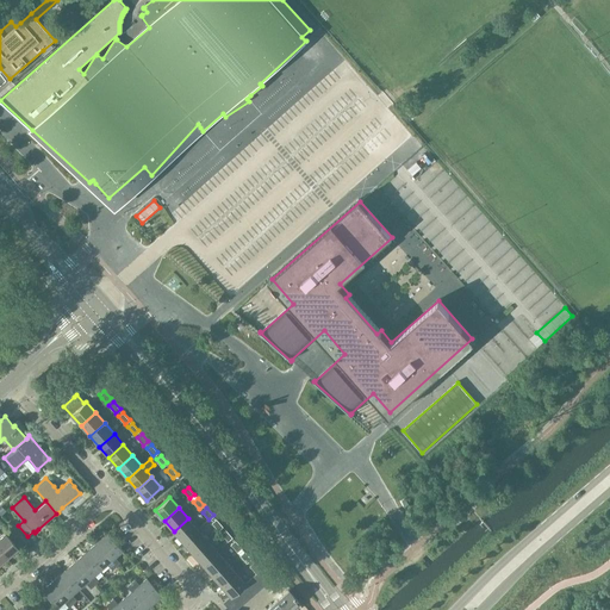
[(174,531),(184,542),(198,529),(188,518),(174,531)]
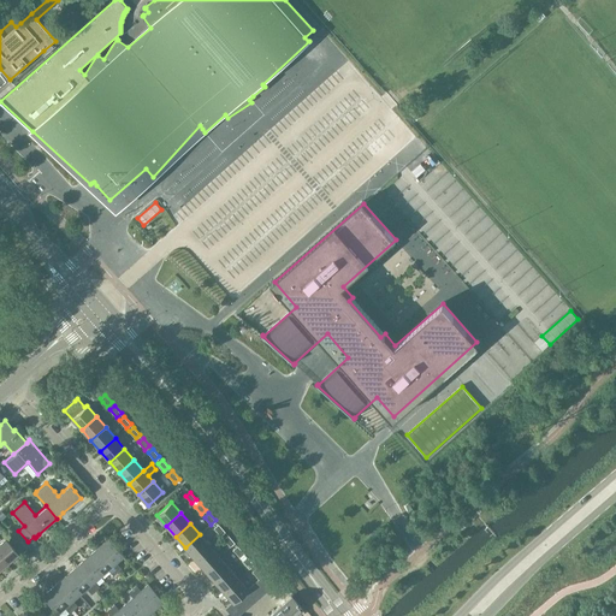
[(225,532),(218,523),(214,528),(220,535),(225,532)]
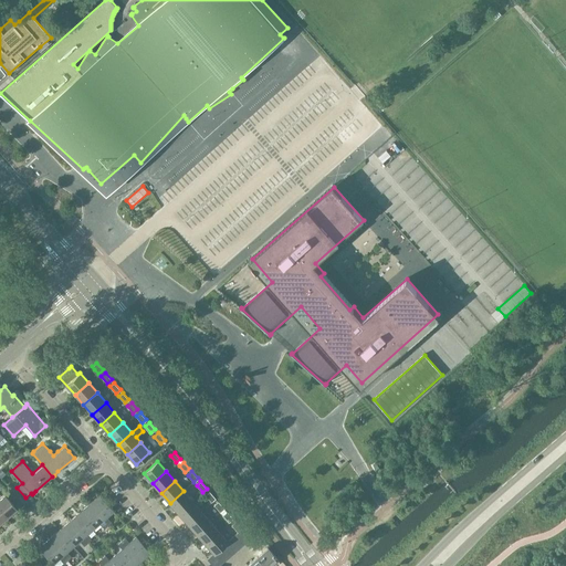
[(170,503),(179,513),(192,501),(184,491),(170,503)]
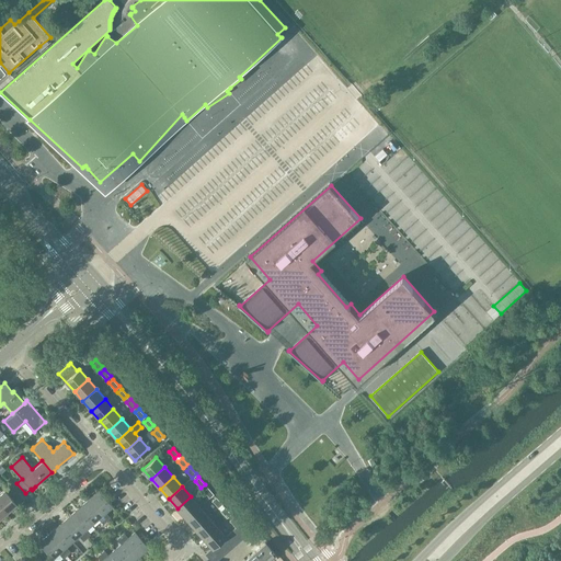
[(214,494),(207,488),(204,491),(209,497),(214,494)]
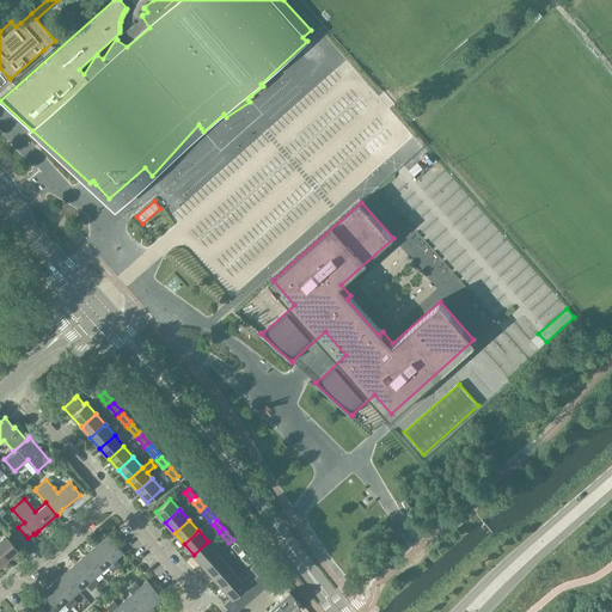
[(0,538),(0,551),(6,560),(18,550),(5,534),(0,538)]
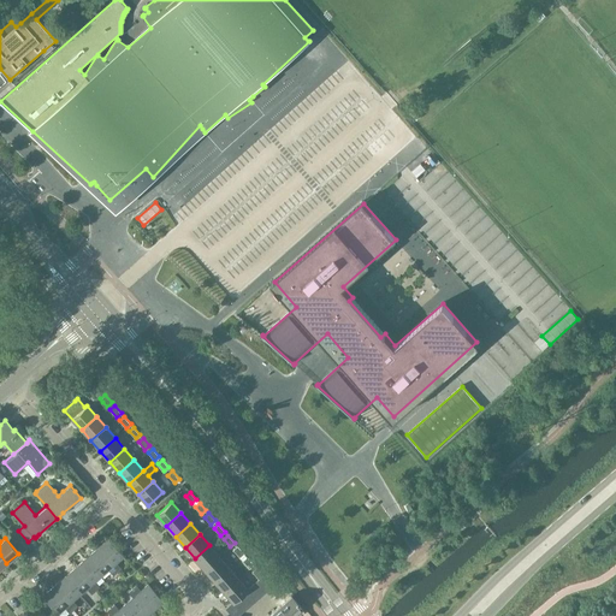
[(108,539),(98,549),(118,572),(122,568),(117,563),(124,556),(108,539)]
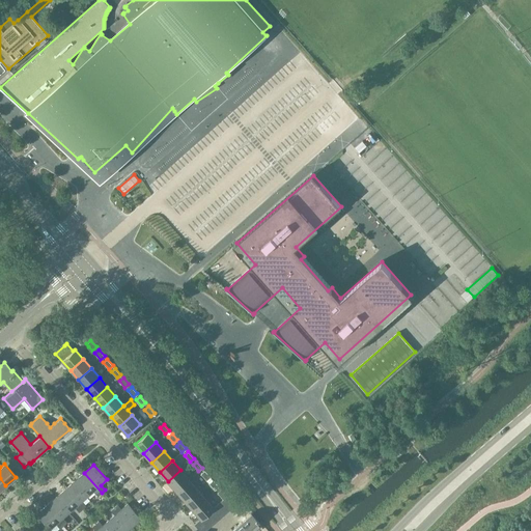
[(168,481),(176,491),(189,480),(180,470),(168,481)]
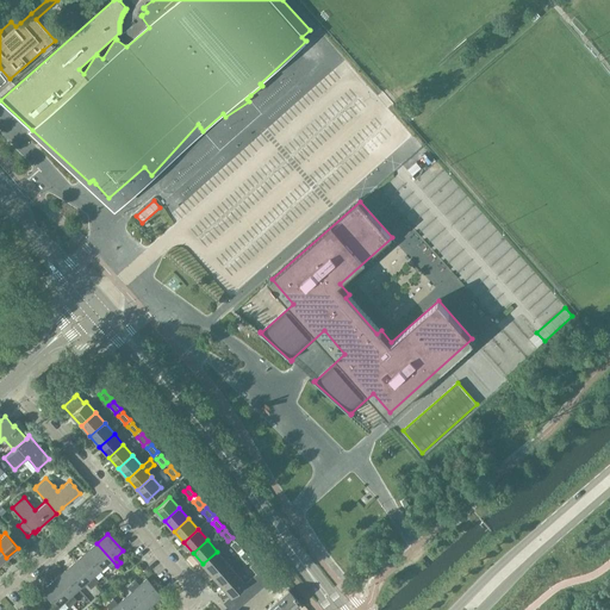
[(242,548),(235,541),(231,545),(237,552),(242,548)]
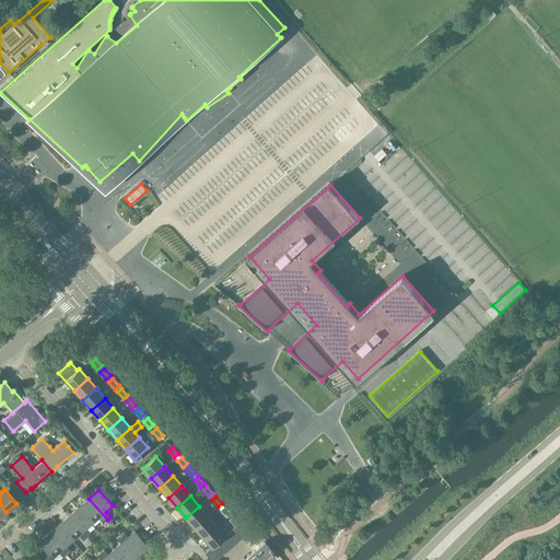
[(89,499),(79,508),(93,523),(98,517),(103,523),(107,520),(89,499)]
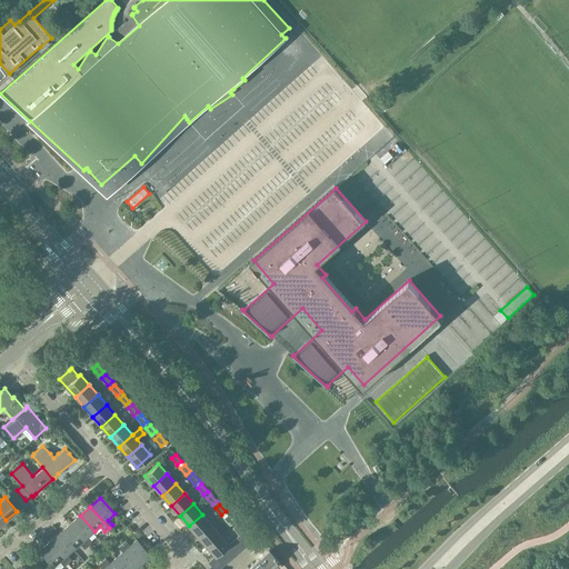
[(189,526),(198,536),(211,525),(202,515),(189,526)]
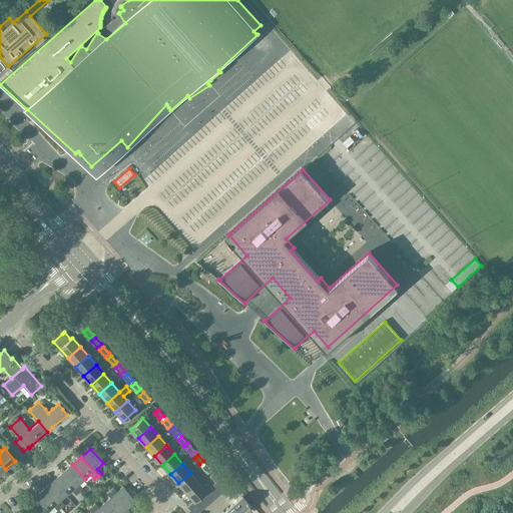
[(211,470),(206,464),(202,467),(207,473),(211,470)]
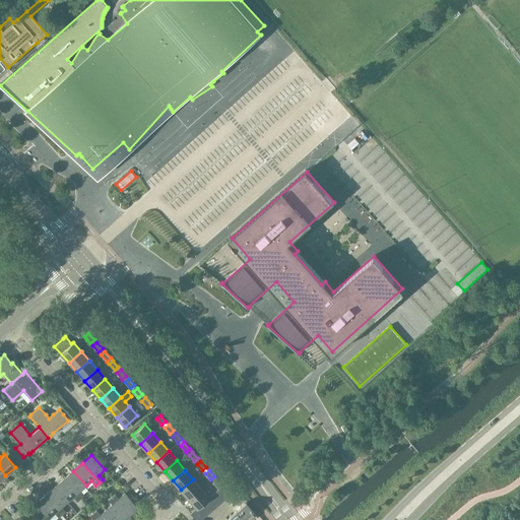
[(73,471),(64,479),(80,499),(84,496),(80,491),(86,485),(73,471)]
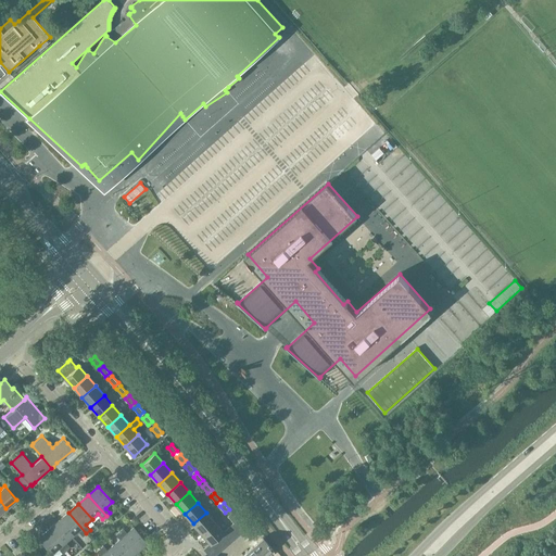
[(206,513),(193,523),(202,533),(215,522),(210,517),(213,515),(210,510),(206,513)]
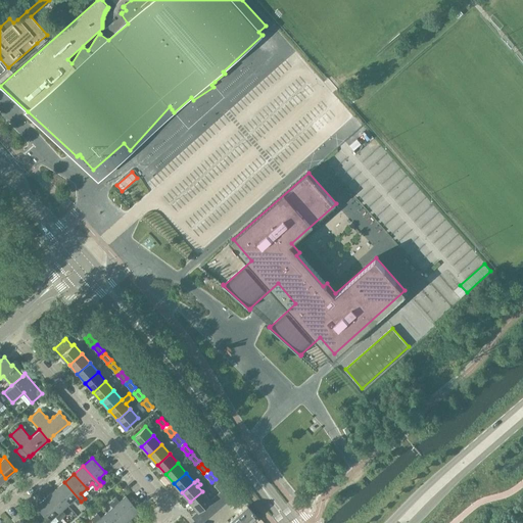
[(64,482),(55,489),(67,505),(74,500),(78,505),(81,502),(64,482)]
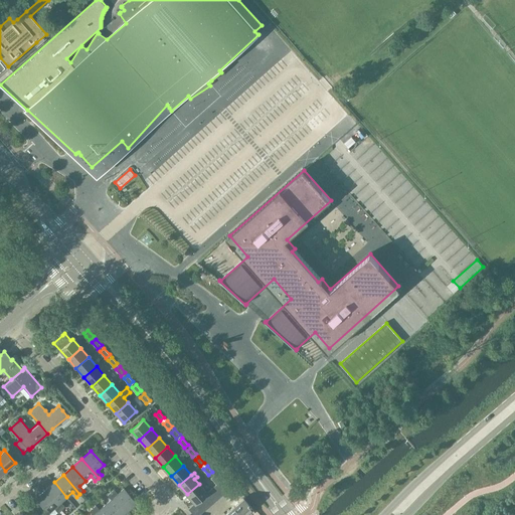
[(211,478),(216,484),(220,481),(214,475),(211,478)]
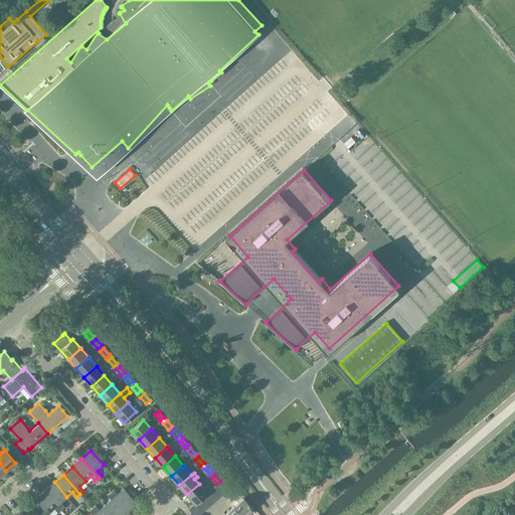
[(220,481),(227,490),(232,486),(224,477),(220,481)]
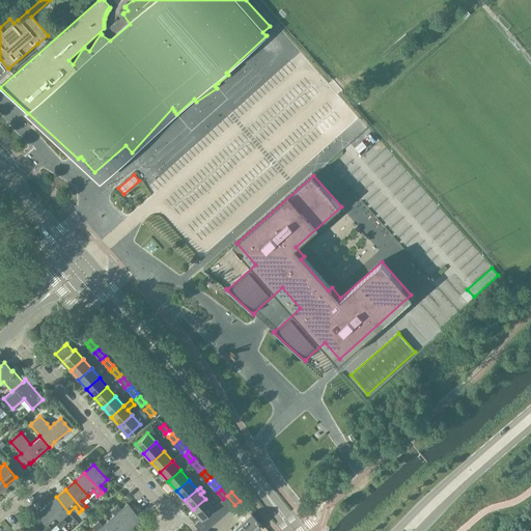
[(223,499),(222,500),(230,509),(234,505),(227,496),(223,499)]
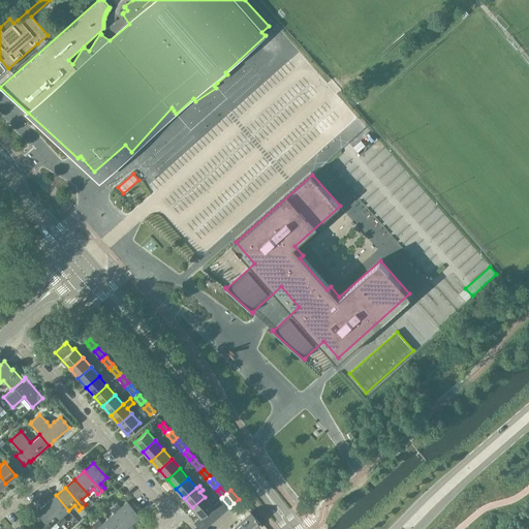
[(56,495),(47,503),(63,523),(67,521),(63,516),(68,510),(56,495)]
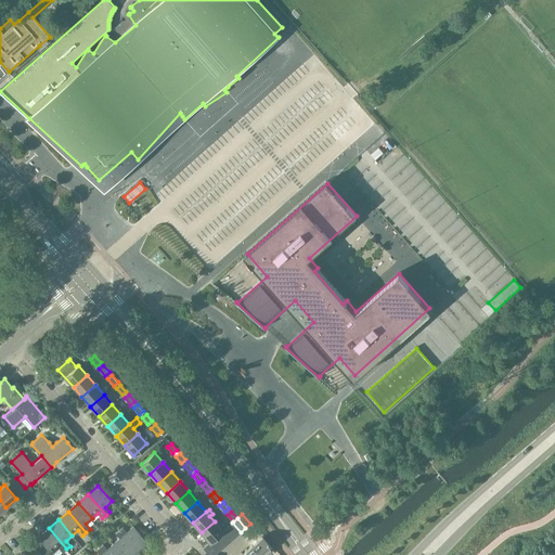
[(218,536),(222,531),(223,531),(215,521),(202,532),(209,542),(213,540),(218,536)]
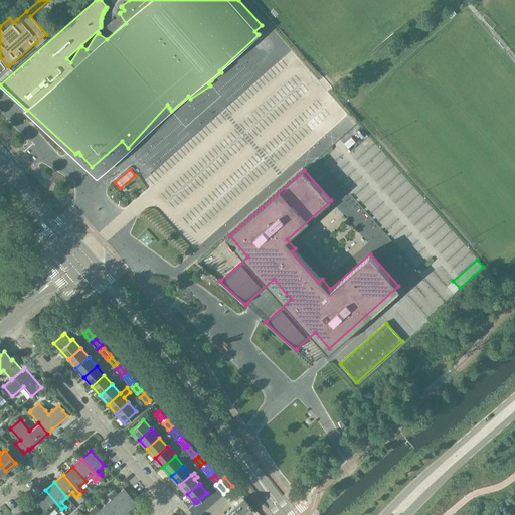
[(215,485),(211,489),(218,498),(223,494),(215,485)]
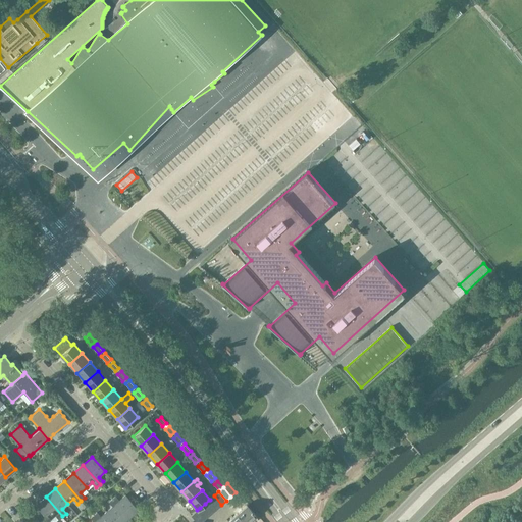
[(115,496),(112,499),(128,518),(139,510),(125,494),(119,501),(115,496)]
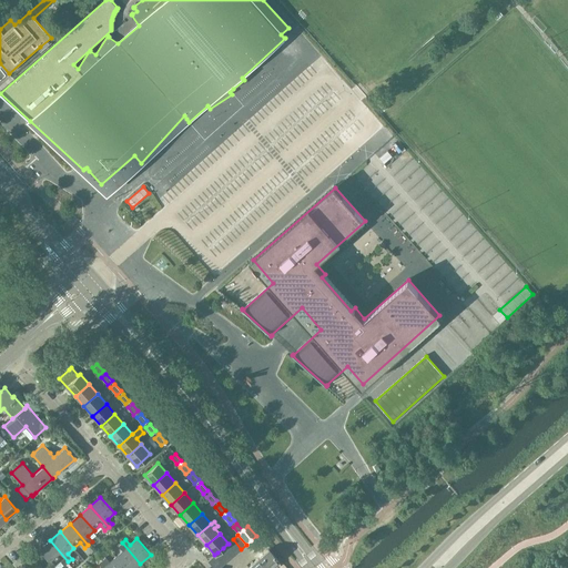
[(233,539),(229,544),(227,544),(236,554),(241,549),(233,539)]
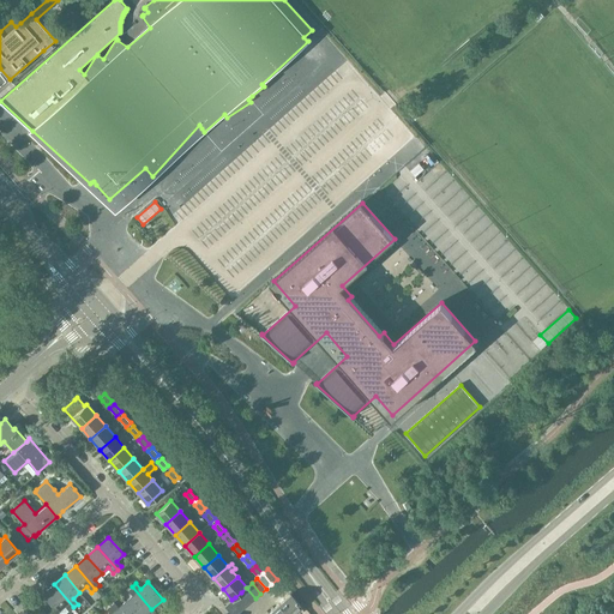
[(73,607),(54,584),(42,595),(58,612),(65,606),(70,611),(73,607)]
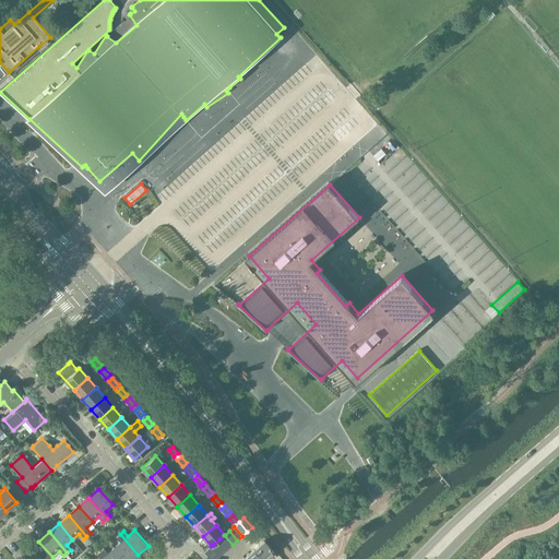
[(121,542),(115,547),(125,558),(133,558),(138,555),(120,534),(117,537),(121,542)]
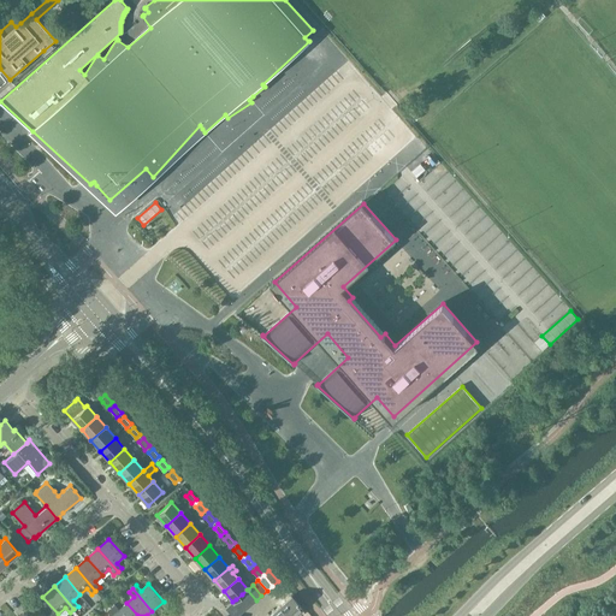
[(247,590),(242,594),(250,605),(256,600),(247,590)]
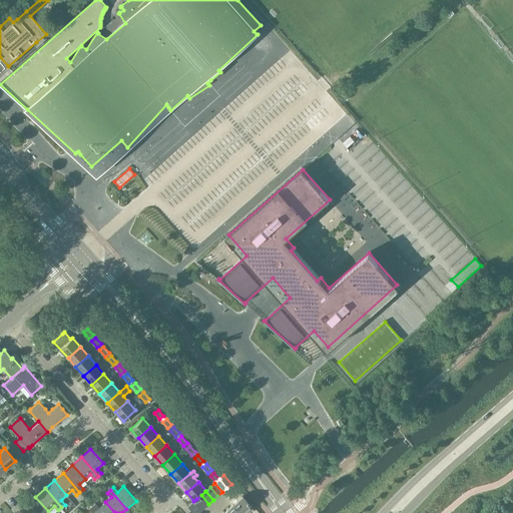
[(201,495),(196,499),(204,508),(208,504),(201,495)]
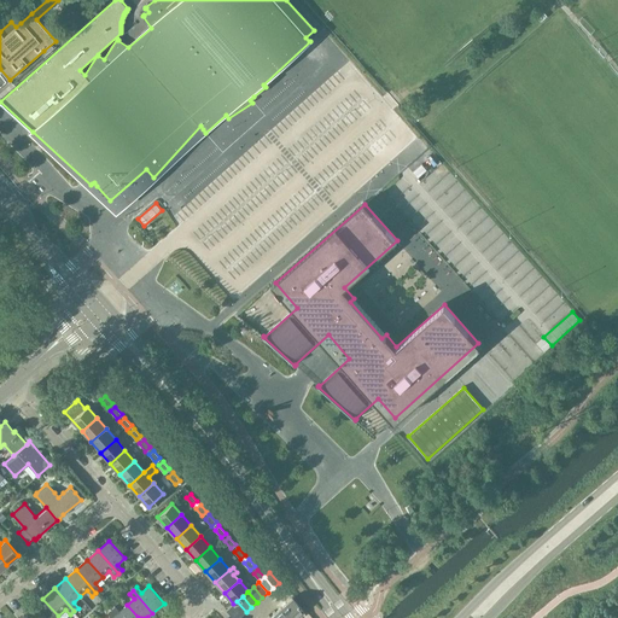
[(292,598),(280,607),(290,617),(293,617),(303,610),(292,598)]
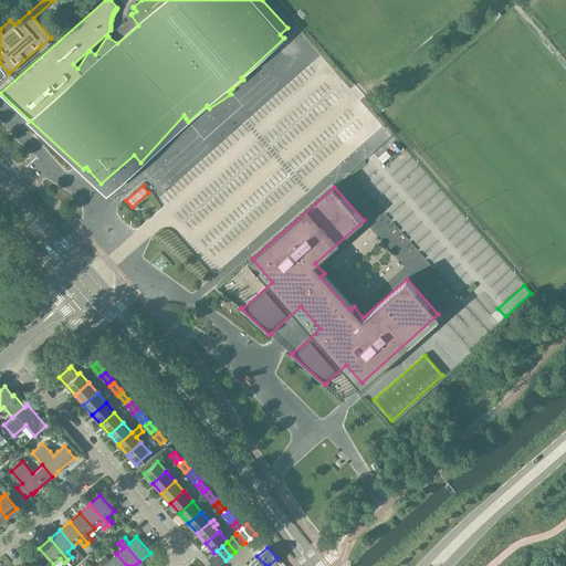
[(217,551),(213,553),(212,555),(221,565),(226,561),(217,551)]
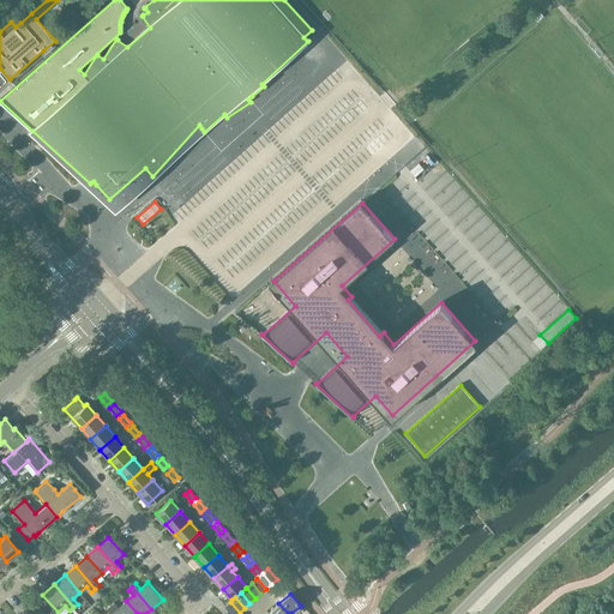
[(114,602),(110,606),(118,613),(137,613),(126,601),(119,607),(114,602)]
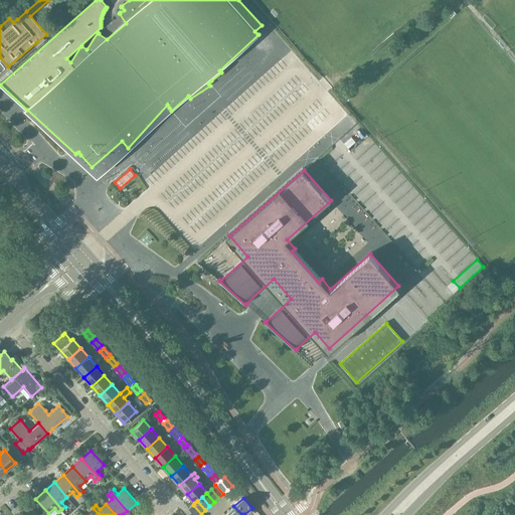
[(198,514),(201,514),(193,505),(188,509),(193,514),(198,514)]
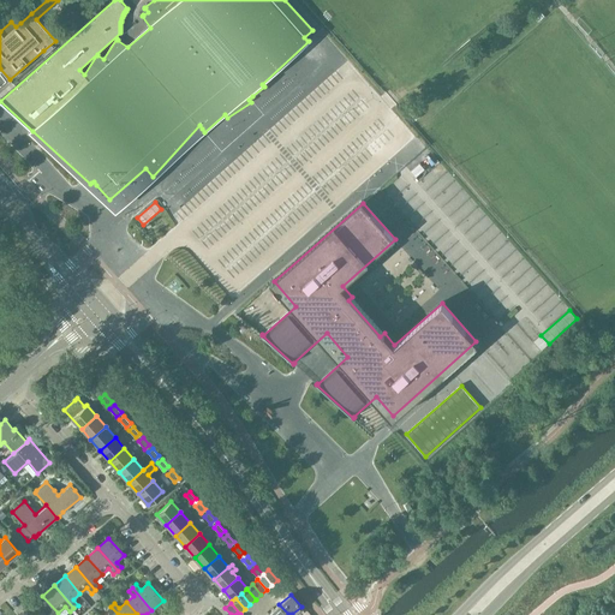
[(288,614),(279,604),(268,614),(288,614)]
